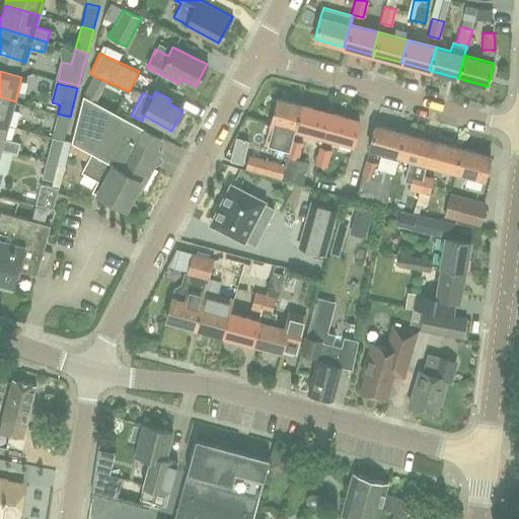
[(160,150),(158,149),(163,138),(143,128),(83,95),(72,142),(91,153),(144,181),(160,150)]
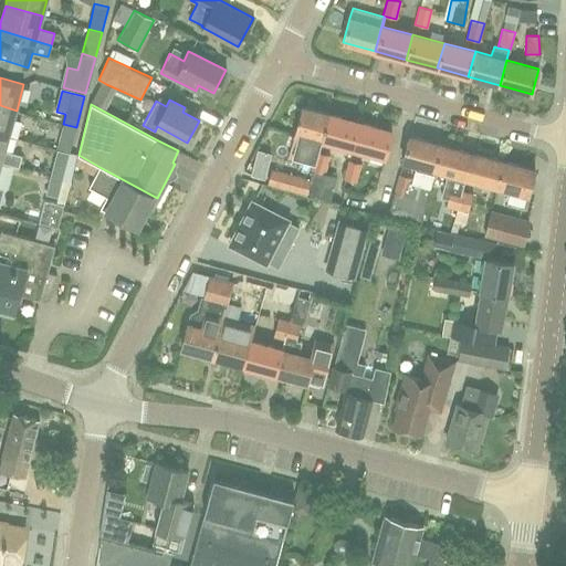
[(17,111),(0,105),(0,133),(9,136),(17,111)]
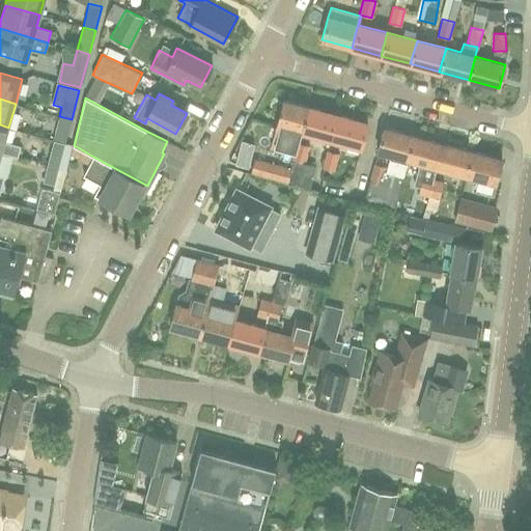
[(296,151),(308,107),(283,101),(272,146),(281,149),(281,148),(294,151),(296,151)]
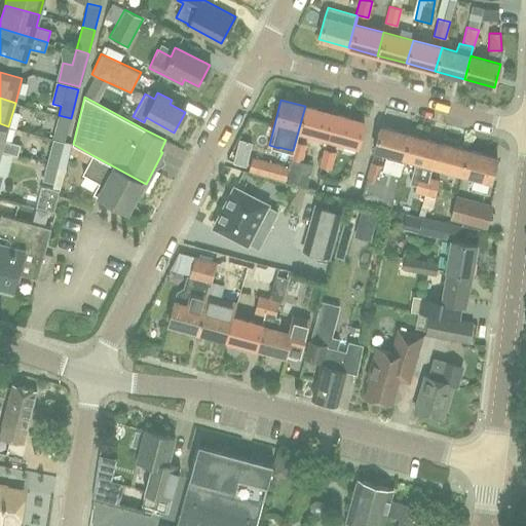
[(305,106),(293,150),(294,150),(296,141),(299,129),(328,138),(334,114),(305,106)]
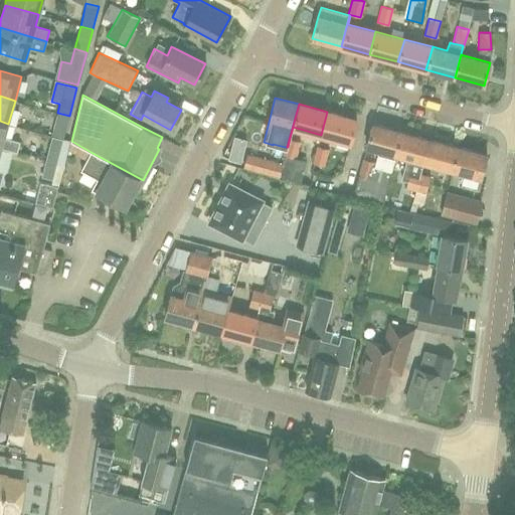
[(327,112),(321,135),(350,143),(356,120),(327,112)]
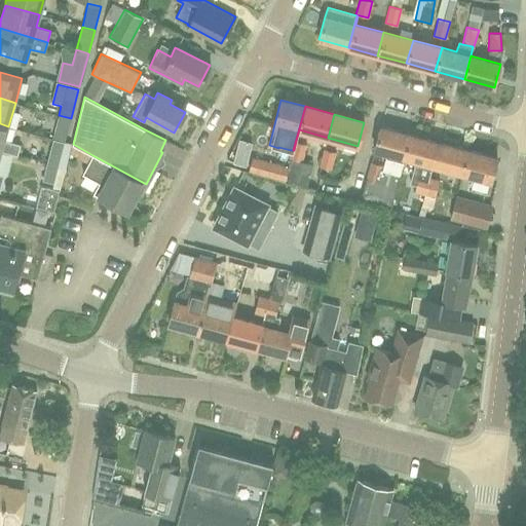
[(59,115),(52,139),(65,142),(71,118),(59,115)]
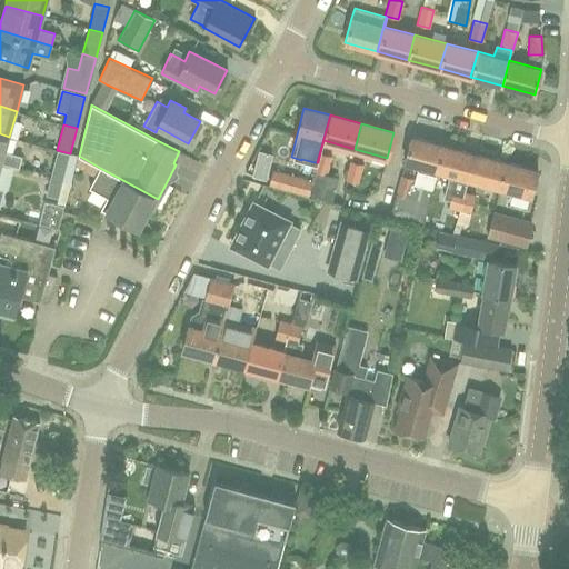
[(0,133),(0,161),(2,162),(2,163),(19,167),(21,157),(5,152),(9,137),(0,133)]
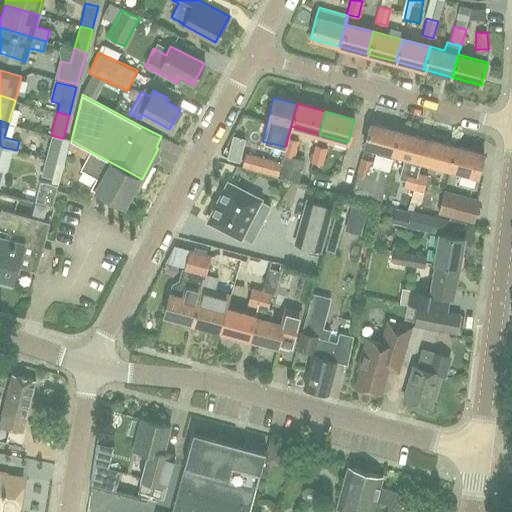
[(393,153),(399,131),(370,123),(364,146),(393,153)]
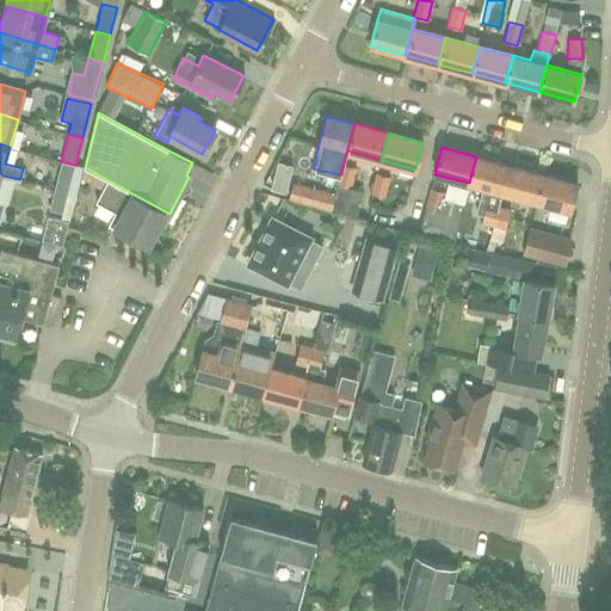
[(510,166),(476,156),(469,183),(483,187),(476,214),(483,216),(482,224),(493,227),(510,166)]
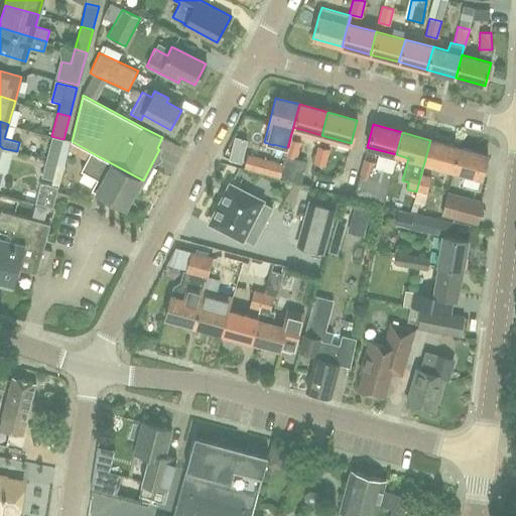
[(63,139),(51,136),(45,159),(57,163),(63,139)]
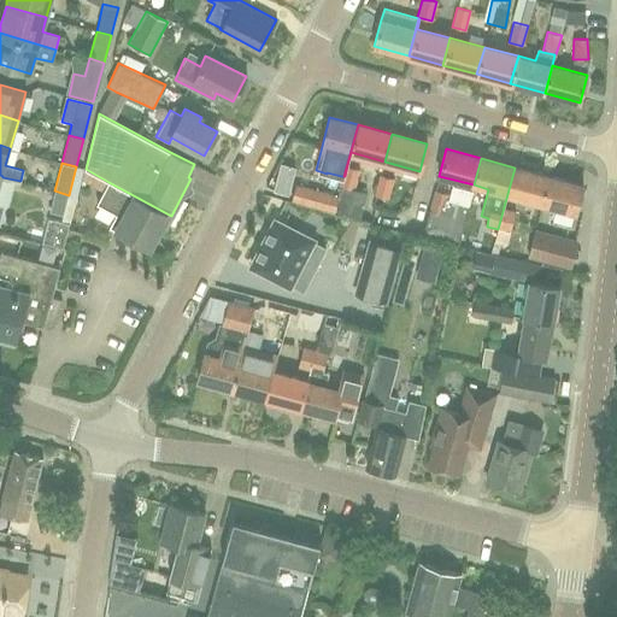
[(287,195),(295,168),(281,164),(274,192),(287,195)]
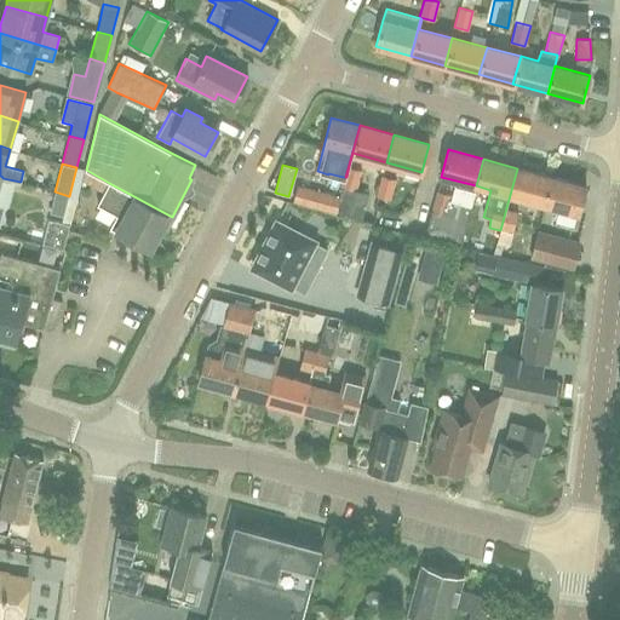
[(340,185),(343,187),(344,188),(338,213),(362,219),(369,194),(356,189),(362,170),(349,166),(346,177),(345,177),(343,177),(340,185)]
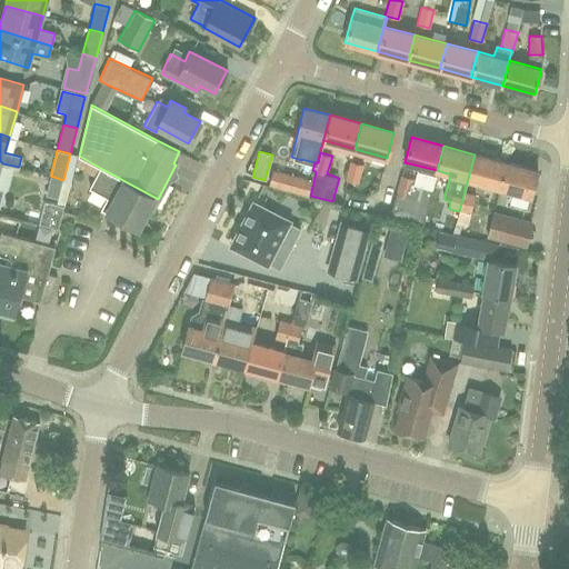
[(475,155),(459,211),(470,215),(476,195),(466,191),(469,179),(499,187),(506,162),(475,155)]
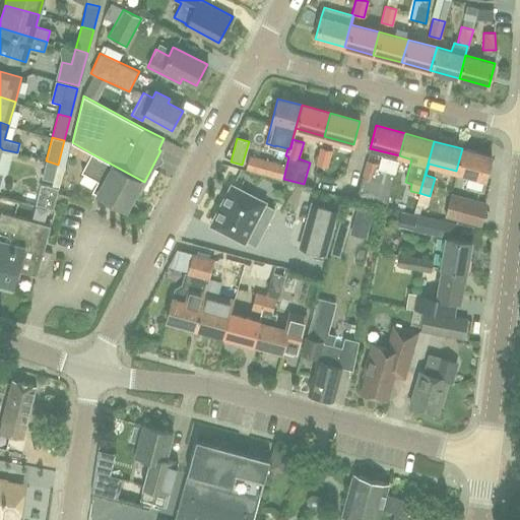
[(332,150),(320,147),(316,166),(328,168),(332,150)]
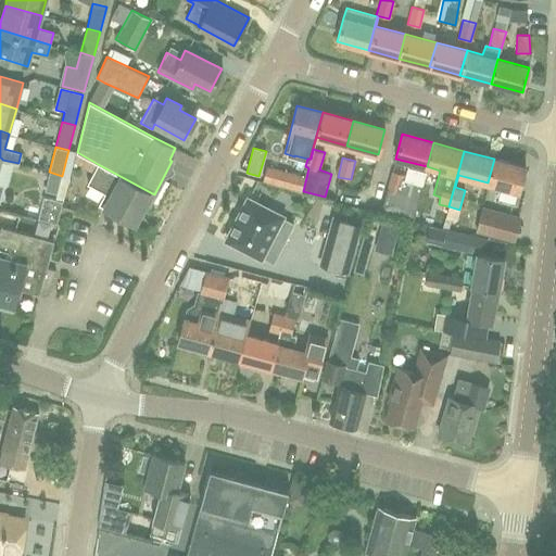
[(494,159),(488,182),(518,191),(525,167),(494,159)]
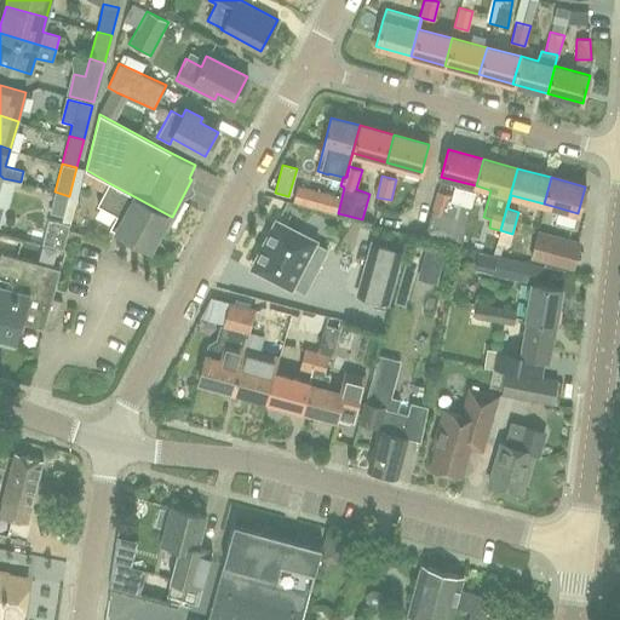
[(172,217),(109,183),(97,205),(116,216),(124,219),(116,231),(116,233),(150,250),(161,228),(166,230),(172,217)]
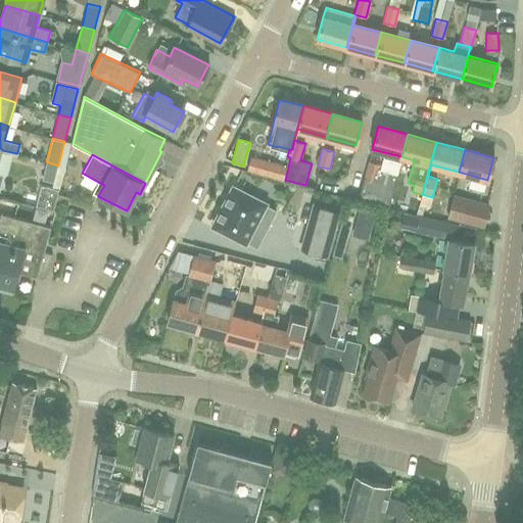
[(247,170),(284,180),(287,165),(251,156),(247,170)]
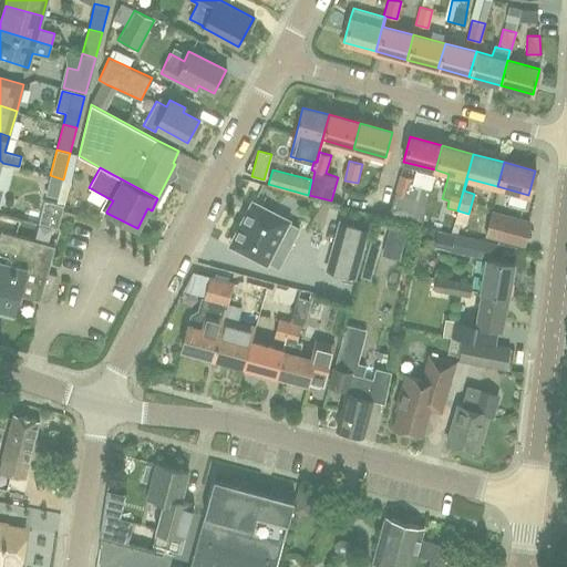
[(408,195),(412,177),(400,174),(390,208),(415,215),(420,198),(408,195)]
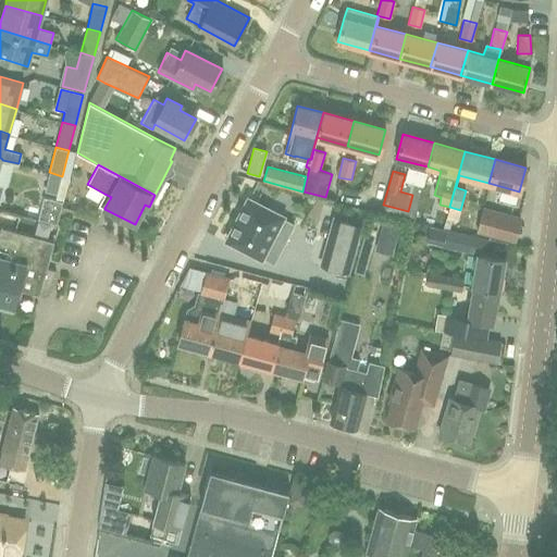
[(62,176),(49,172),(45,190),(58,194),(62,176)]
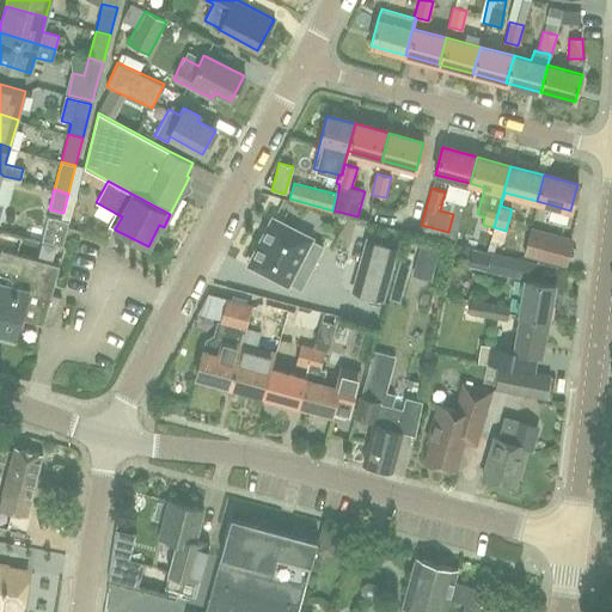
[(44,231),(31,227),(29,238),(62,246),(68,222),(48,216),(44,231)]
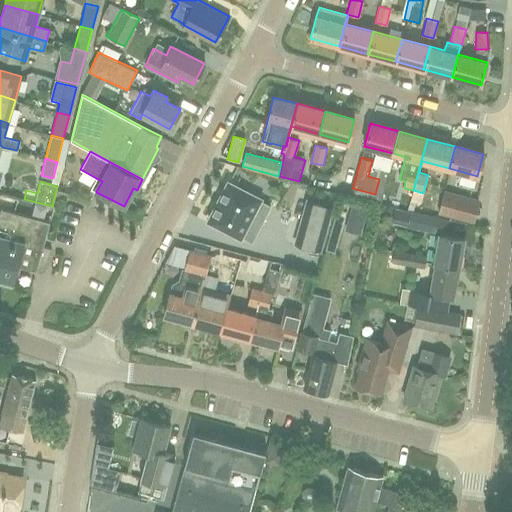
[(228,183),(209,221),(240,238),(241,237),(252,242),(270,206),(259,201),(260,200),(228,183)]
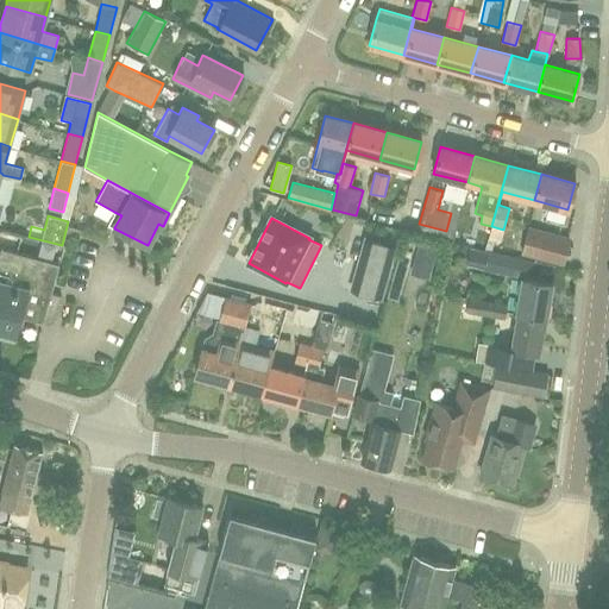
[(571,238),(528,227),(521,255),(564,265),(571,238)]
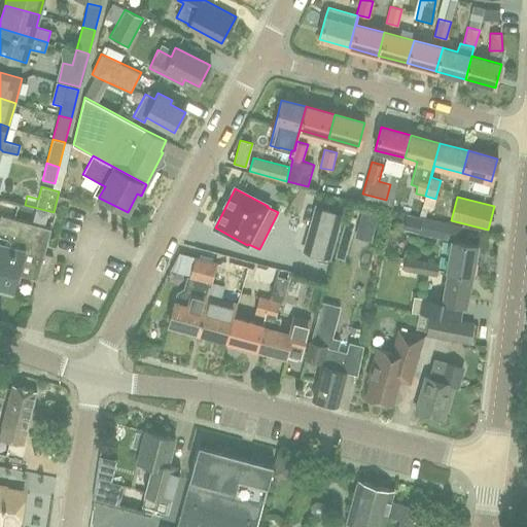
[(304,252),(328,258),(341,213),(317,206),(304,252)]
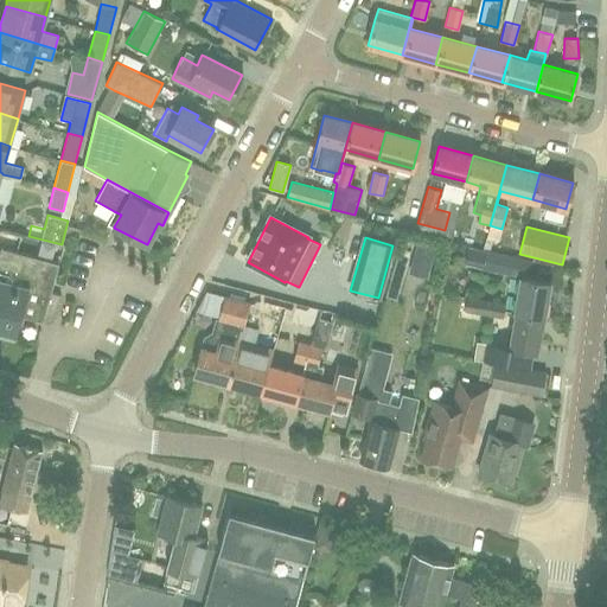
[(428,279),(436,246),(417,241),(409,274),(428,279)]
